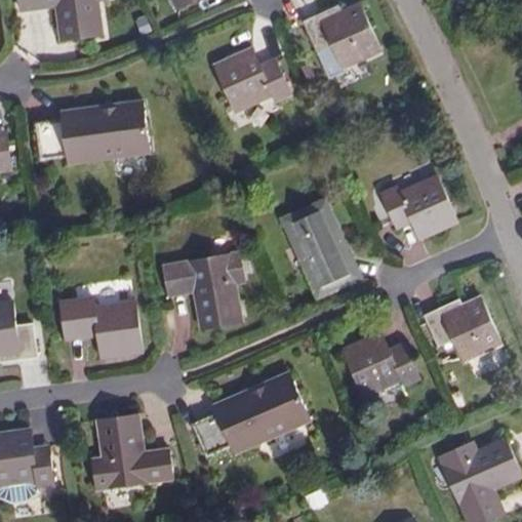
[(17,0),(19,9),(54,4),(59,41),(99,35),(94,0),(17,0)]
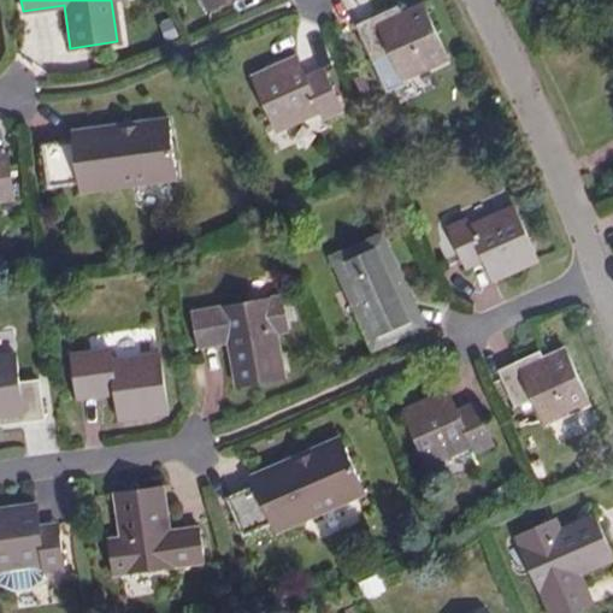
[(199,0),(205,11),(229,0),(199,0)]
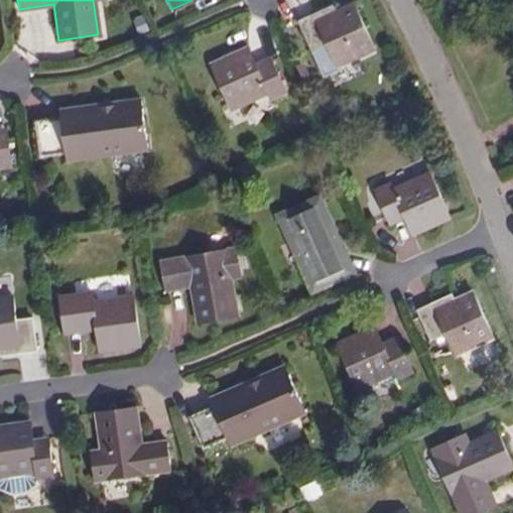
[(330,49),(338,66),(338,68),(374,52),(354,5),(315,22),(313,18),(297,25),(312,56),(330,49)]
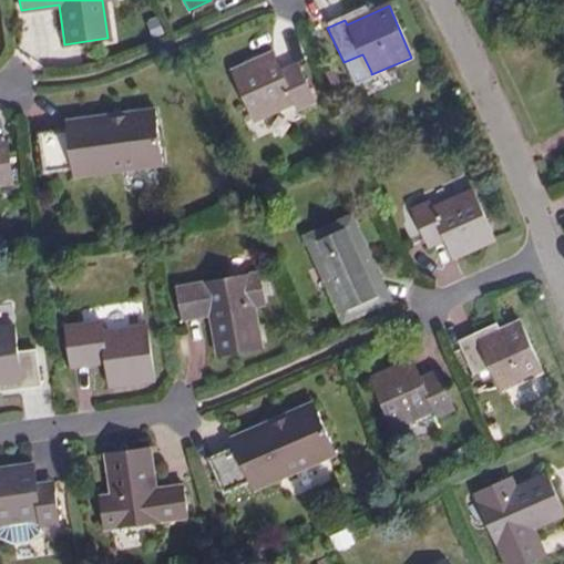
[(352,81),(371,72),(362,54),(344,62),(352,81)]
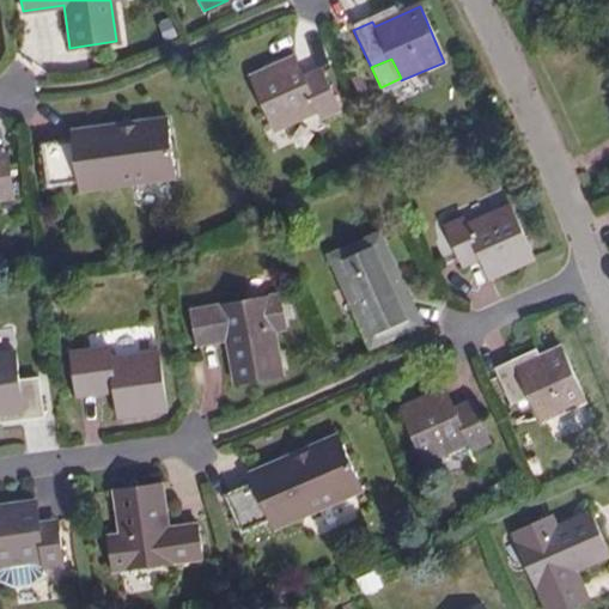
[(291,60),(245,79),(270,135),(316,115),(318,122),(339,114),(321,74),(302,83),(291,60)]
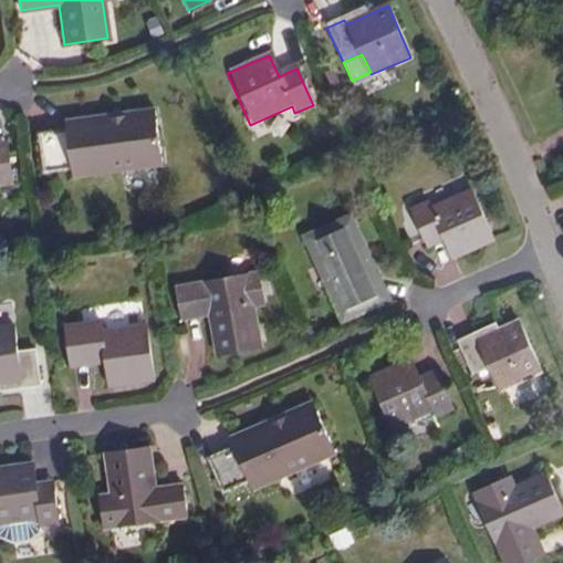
[(152,111),(123,115),(123,121),(64,131),(65,134),(38,137),(43,176),(70,173),(71,179),(160,166),(152,111)]
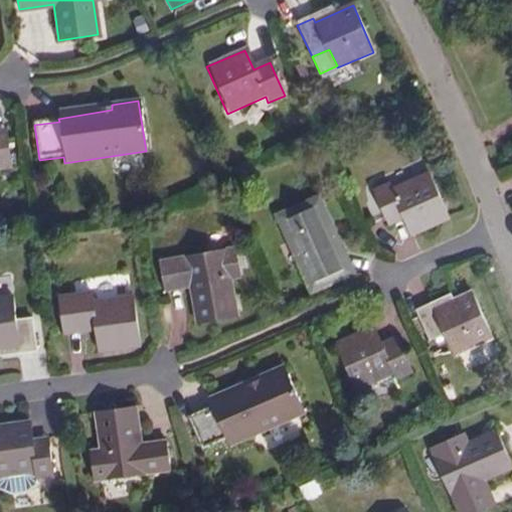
[(112,110),(112,105),(58,113),(58,119),(112,110)]
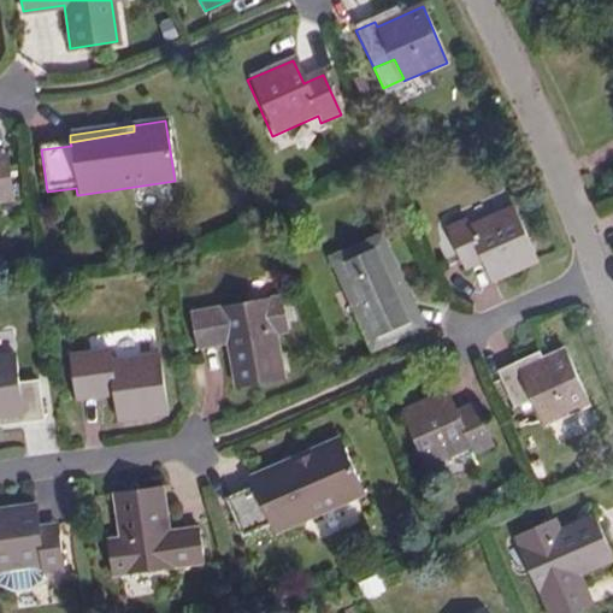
[(0,200),(12,199),(7,163),(0,163),(0,200)]
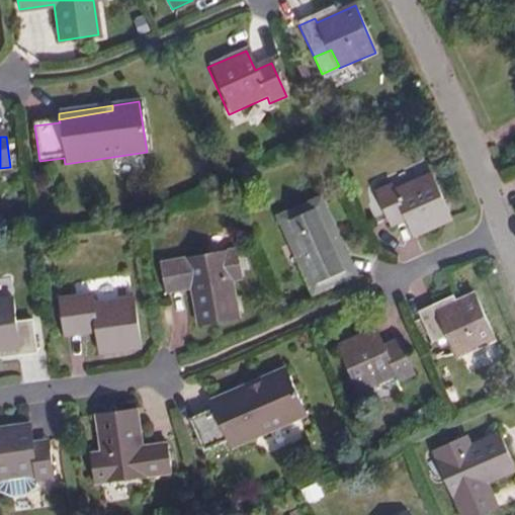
[(391,183),(376,189),(390,218),(403,211),(414,235),(452,219),(432,174),(394,191),(391,183)]
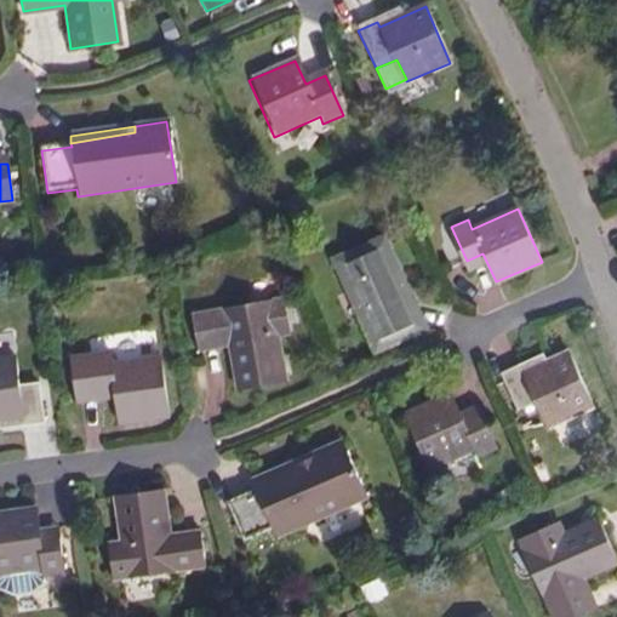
[(380,243),(336,262),(375,346),(417,327),(380,243)]
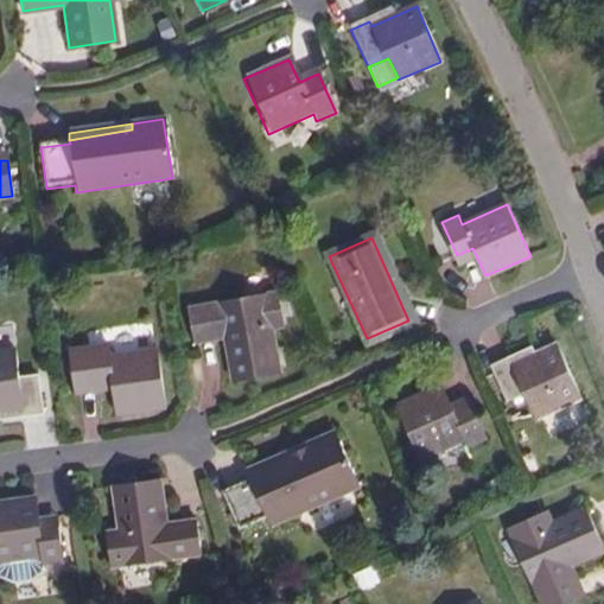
[(277,290),(189,310),(195,344),(222,338),(230,381),(280,372),(272,328),(283,325),(277,290)]
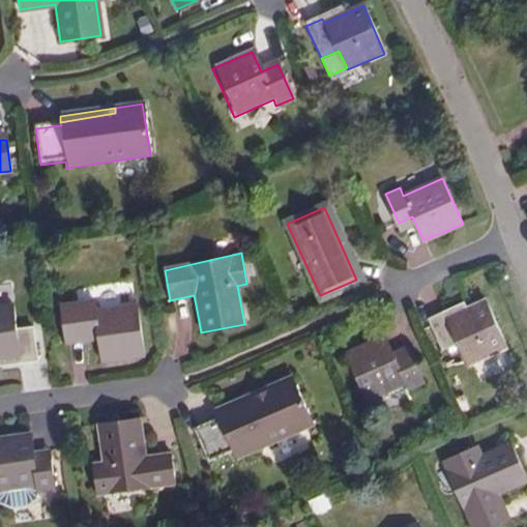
[(461,302),(428,319),(442,350),(457,344),(466,363),(505,346),(485,299),(464,309),(461,302)]
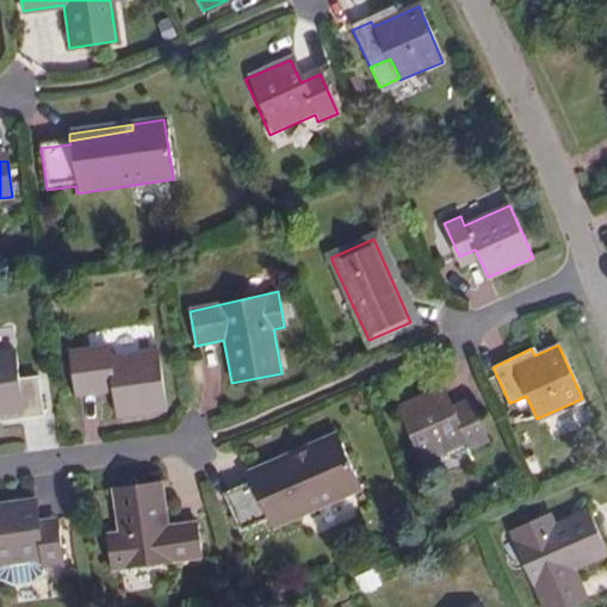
[(105,348),(69,354),(75,397),(112,392),(115,416),(163,409),(156,351),(106,359),(105,348)]
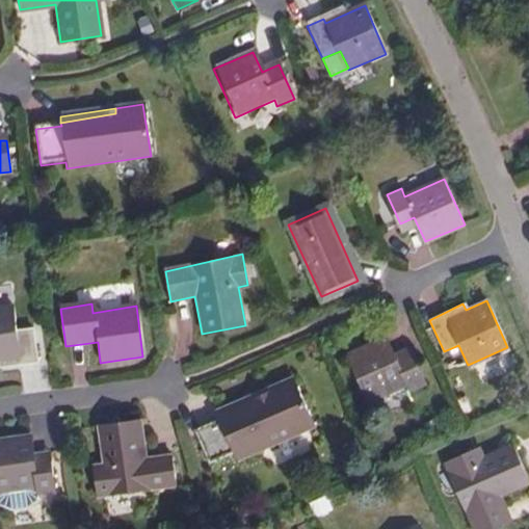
[(10,308),(0,309),(0,367),(36,363),(31,326),(14,328),(10,308)]
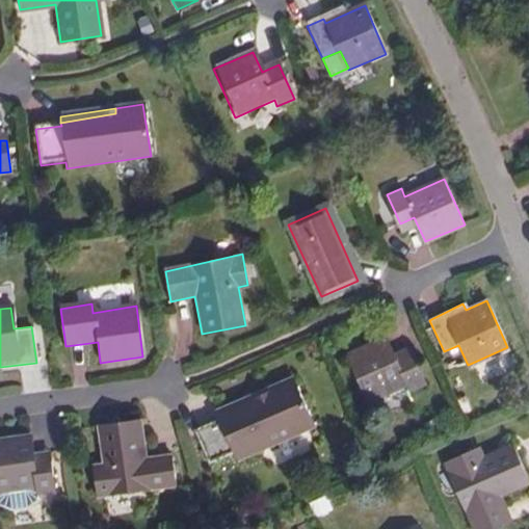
[(386,336),(346,353),(368,401),(406,385),(410,392),(425,385),(410,350),(395,356),(386,336)]
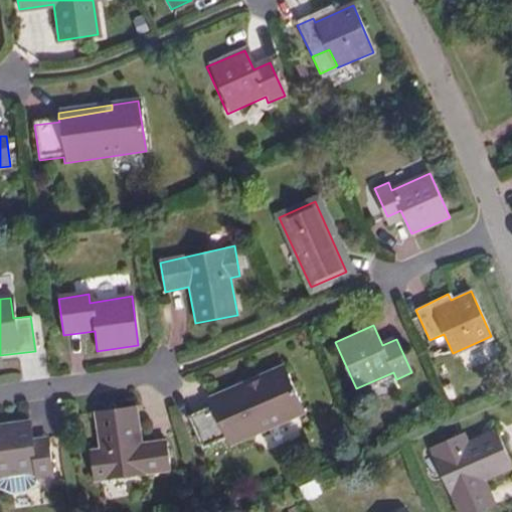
[(261,383),(212,403),(214,406),(189,417),(204,450),(228,440),(230,446),(304,412),(283,365),(258,376),(261,383)]
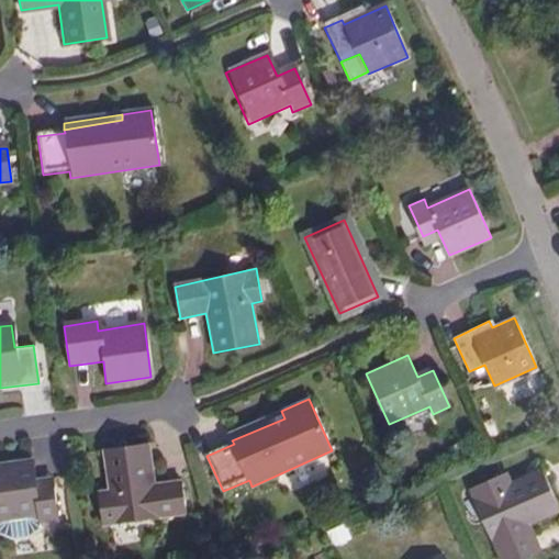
[(230,434),(232,440),(284,418),(281,411),(230,434)]
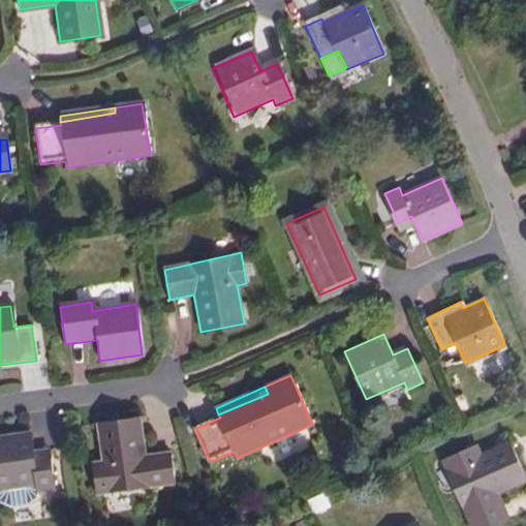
[(138,418),(97,424),(102,460),(92,462),(96,493),(174,483),(169,452),(144,455),(138,418)]
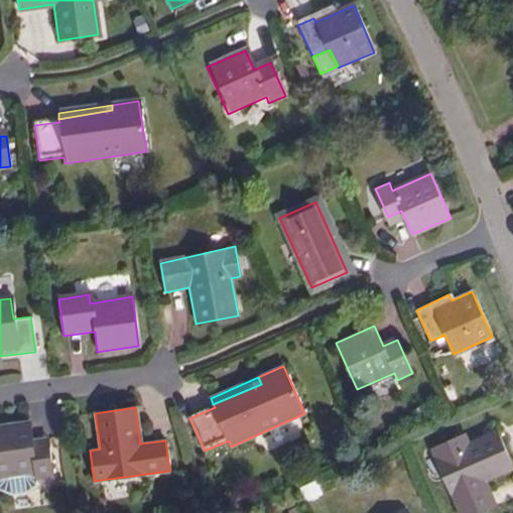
[(31,421),(0,425),(0,475),(27,471),(28,478),(52,474),(48,445),(34,447),(31,421)]
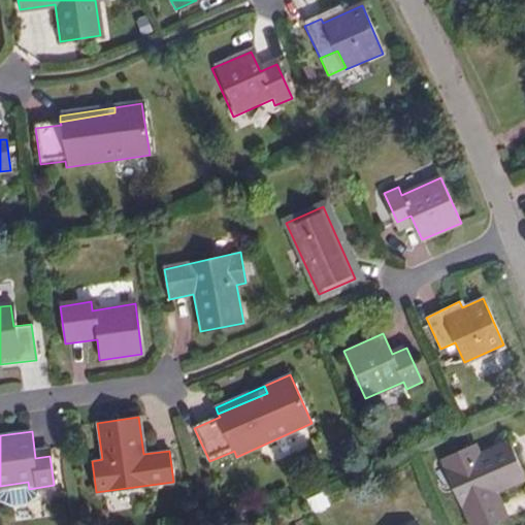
[(469,449),(443,461),(469,524),(495,524),(501,522),(490,496),(524,482),(507,445),(473,459),(469,449)]
